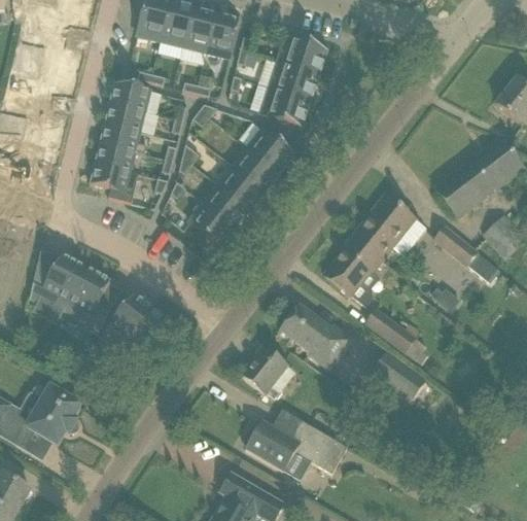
[(85,23),(91,0),(60,0),(58,6),(31,0),(27,0),(19,32),(57,40),(62,18),(85,23)]
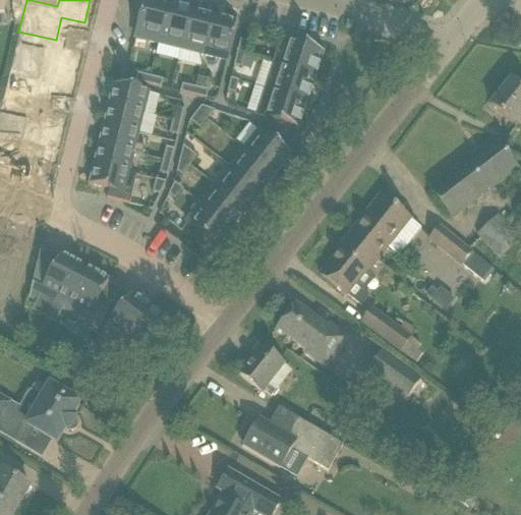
[(134,34),(158,40),(168,0),(142,0),(134,34)]
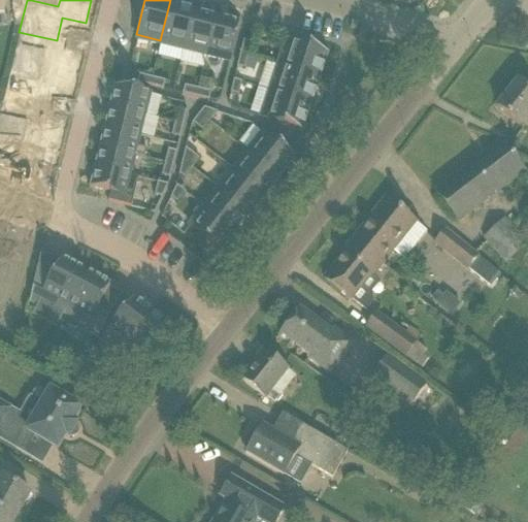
[(160,40),(183,45),(193,5),(170,0),(160,40)]
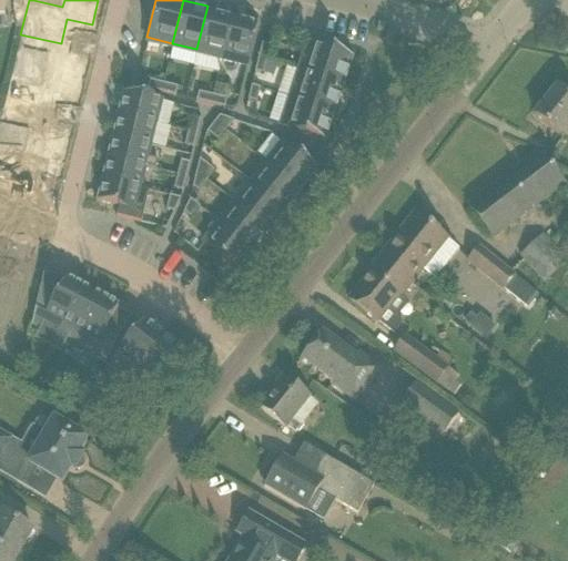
[(196,49),(221,55),(232,12),(208,6),(196,49)]
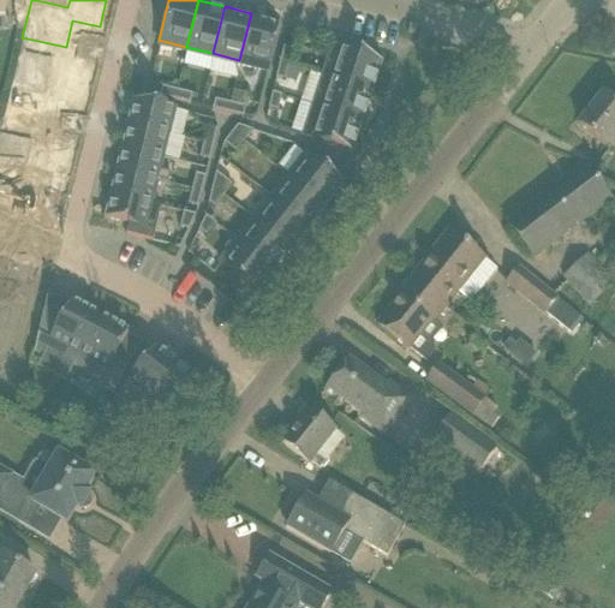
[(267,66),(279,19),(251,13),(239,60),(267,66)]
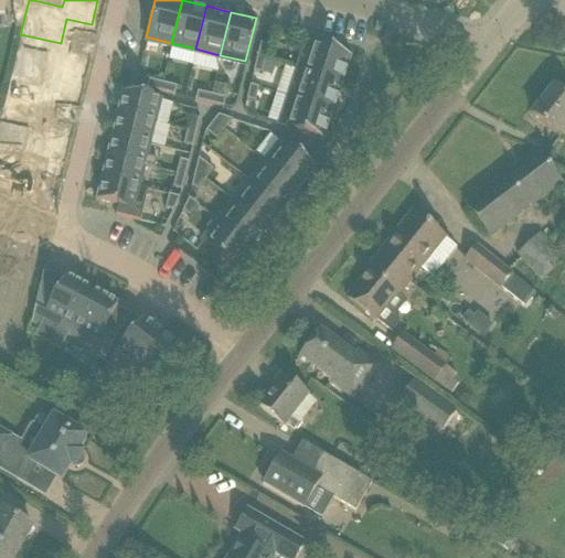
[(297,65),(342,79),(351,52),(306,36),(297,65)]
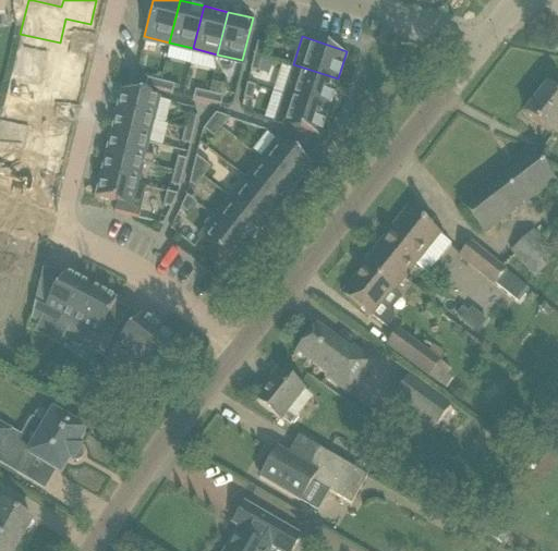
[(253,52),(262,54),(265,40),(257,38),(253,52)]
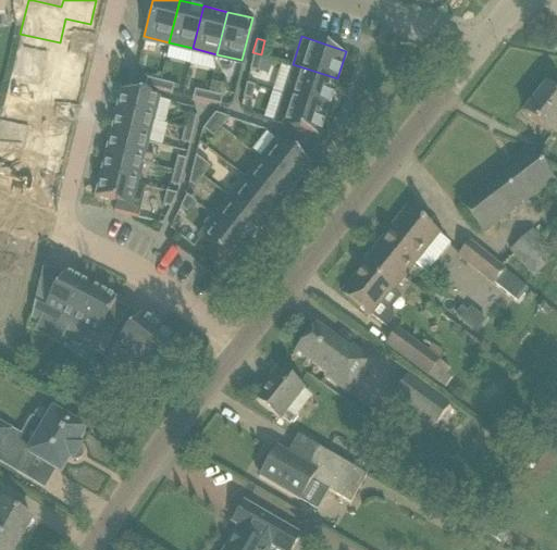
[(73,97),(83,53),(51,46),(44,79),(11,72),(2,107),(35,114),(41,115),(48,91),(73,97)]
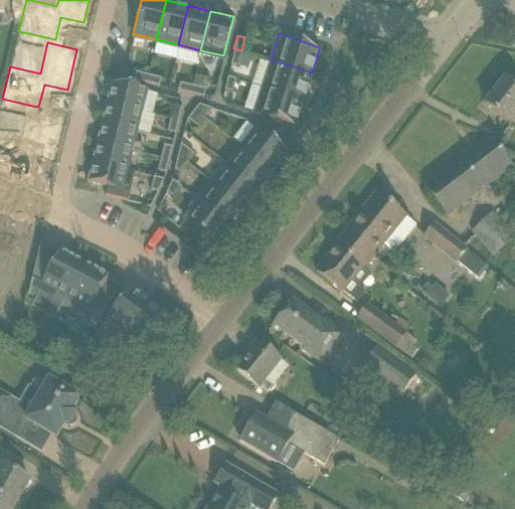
[(230,60),(238,62),(241,50),(233,48),(230,60)]
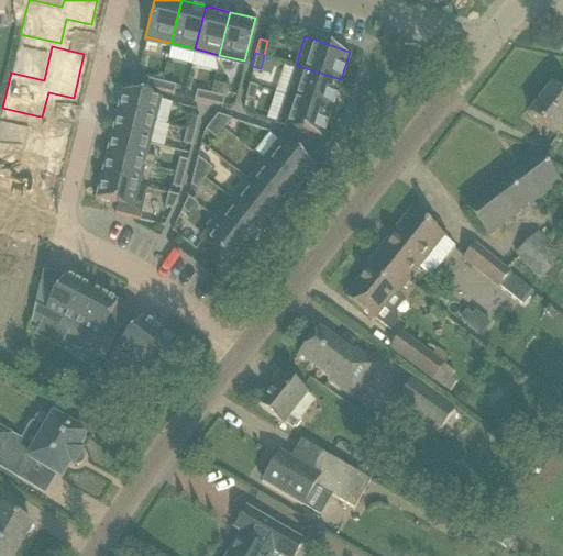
[(291,78),(287,92),(332,107),(341,79),(296,65),(291,78)]
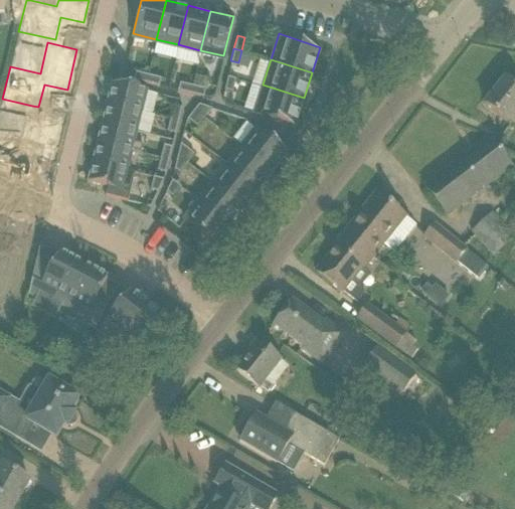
[(133,76),(146,79),(148,71),(135,68),(134,75),(133,75),(133,76)]
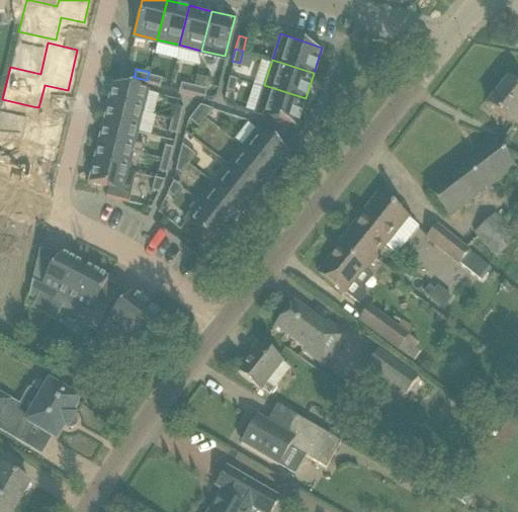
[(149,72),(147,80),(160,83),(160,82),(161,75),(149,72)]
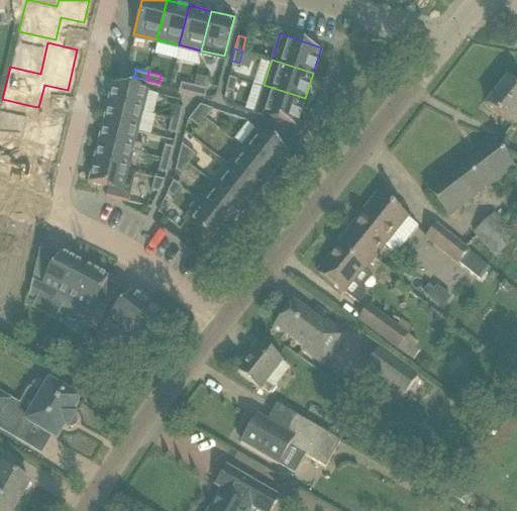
[(225,87),(233,89),(236,76),(228,74),(225,87)]
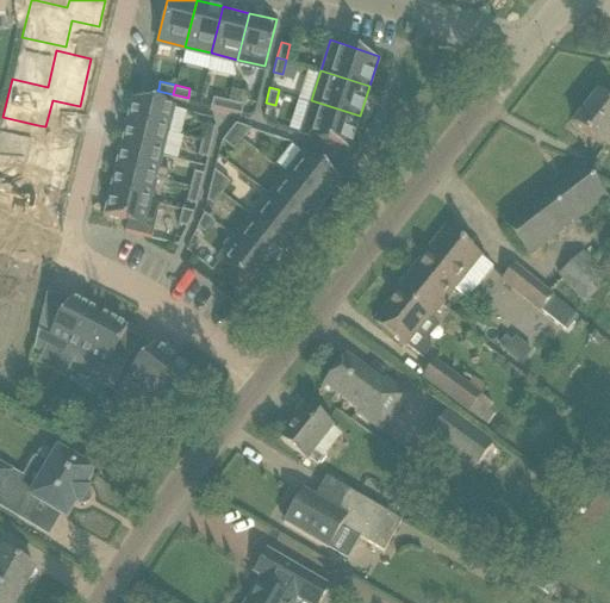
[(609,99),(597,89),(573,119),(602,142),(609,131),(609,99)]
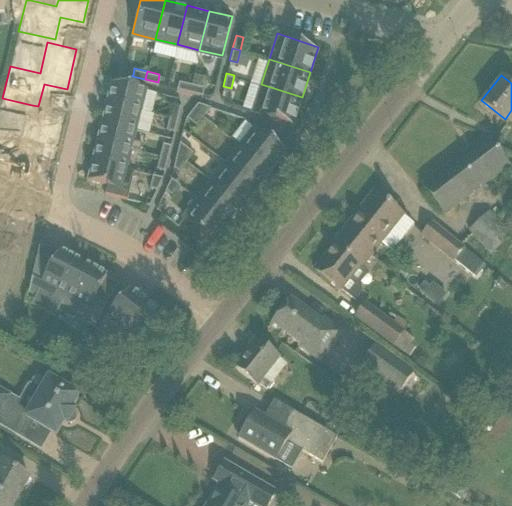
[(139,107),(144,87),(110,79),(105,99),(139,107)]
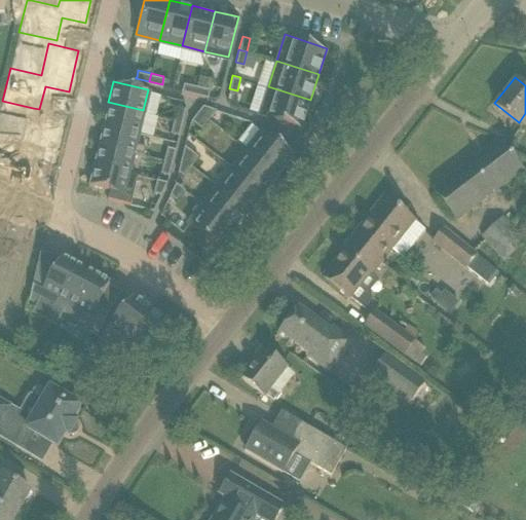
[(195,88),(196,84),(184,81),(182,88),(181,88),(194,93),(195,88)]
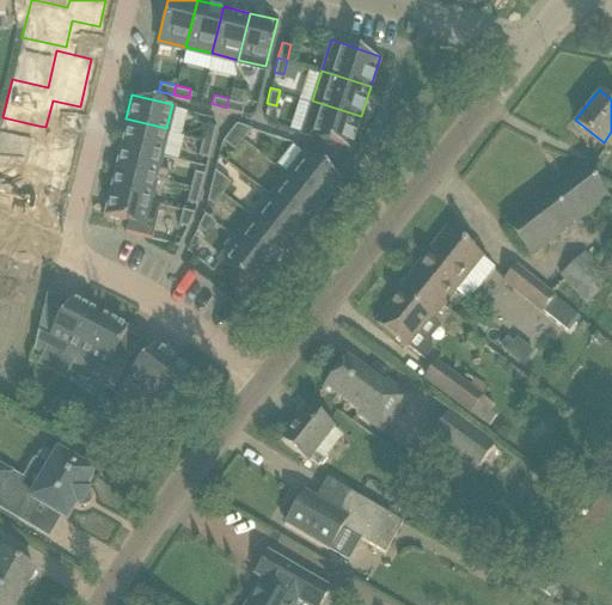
[(244,102),(228,98),(227,103),(226,108),(242,111),(243,110),(242,110),(244,102)]
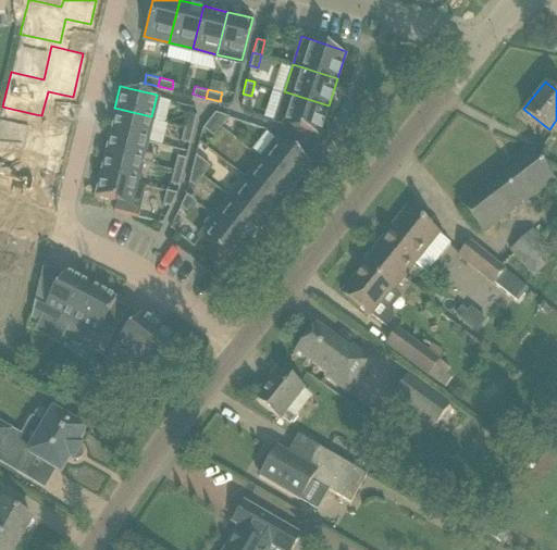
[(284,91),(275,119),(319,134),(329,105),(284,91)]
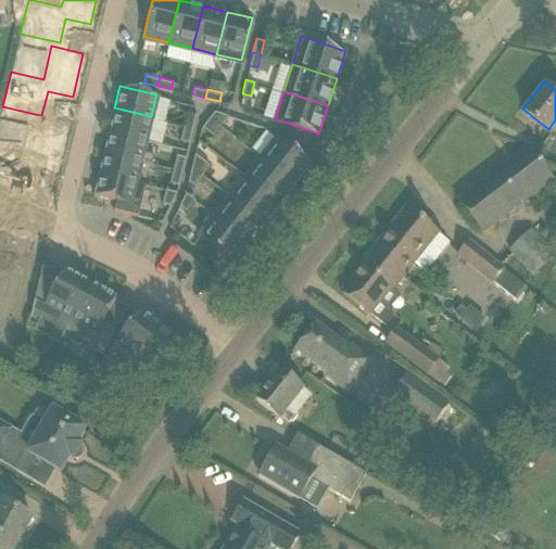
[(109,128),(146,138),(151,116),(114,107),(109,128)]
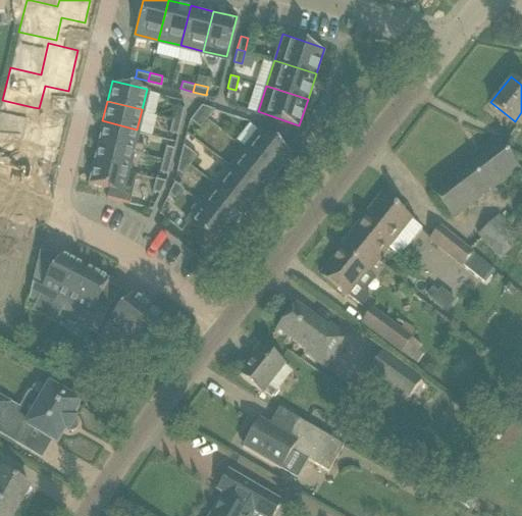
[(202,102),(197,108),(206,115),(214,106),(202,102)]
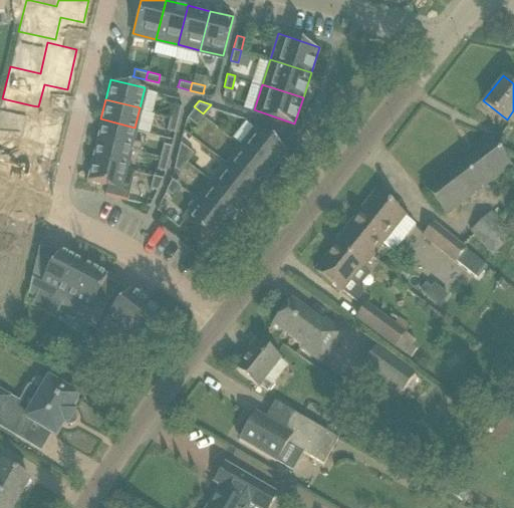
[(181,104),(173,102),(170,114),(178,116),(181,104)]
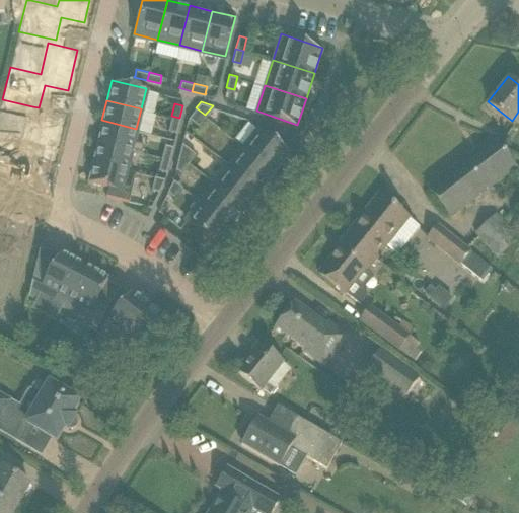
[(52,154),(62,114),(39,107),(32,106),(24,138),(0,132),(0,165),(23,171),(29,149),(52,154)]
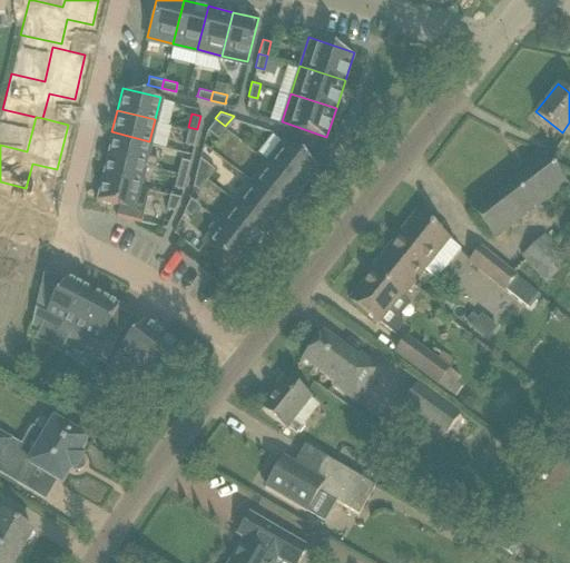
[(217,136),(225,126),(215,118),(207,128),(217,136)]
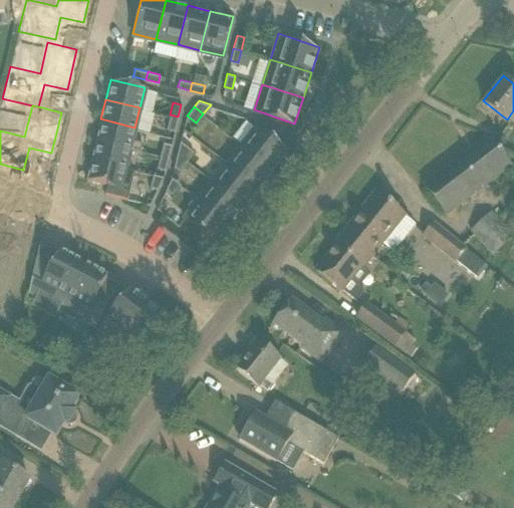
[(175,130),(178,116),(170,114),(167,128),(175,130)]
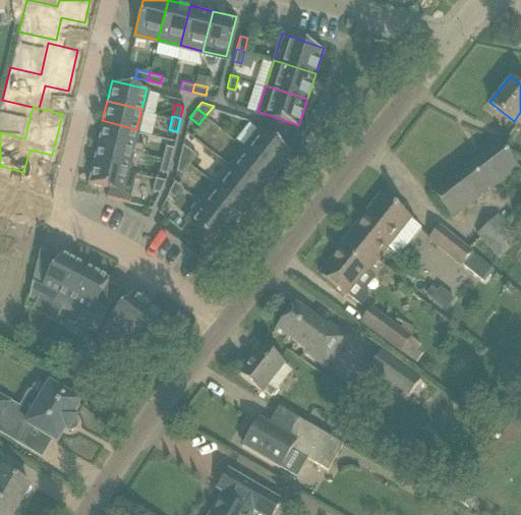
[(97,140),(132,149),(136,129),(102,120),(97,140)]
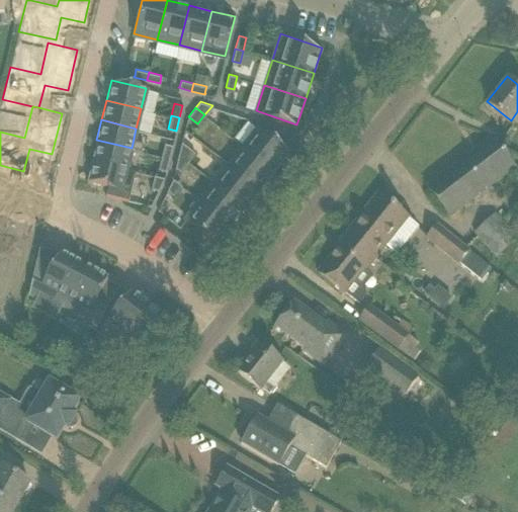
[(243,144),(275,168),(289,150),(257,125),(243,144)]
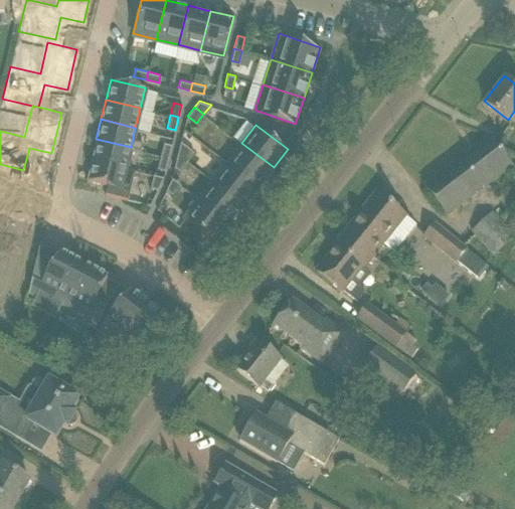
[(489,134),(423,182),(446,210),(510,162),(489,134)]
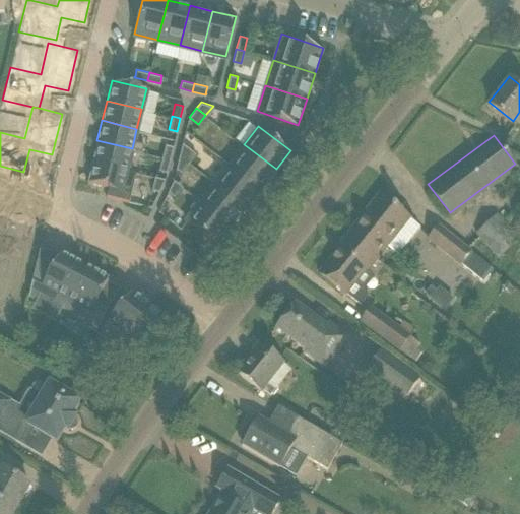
[(92,159),(127,168),(132,148),(96,140),(92,159)]
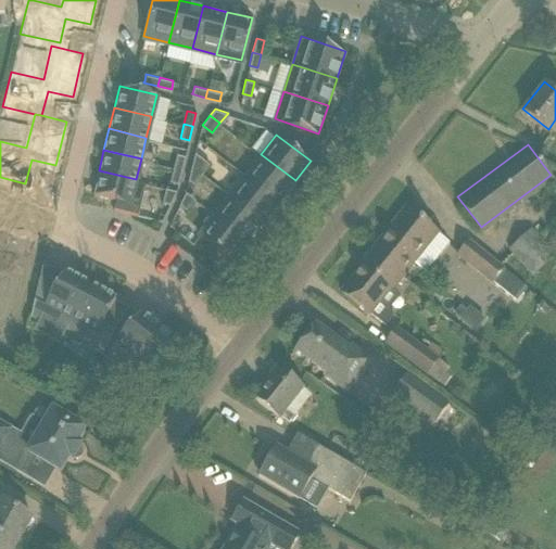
[(196,151),(194,151),(191,165),(202,173),(210,163),(196,151)]
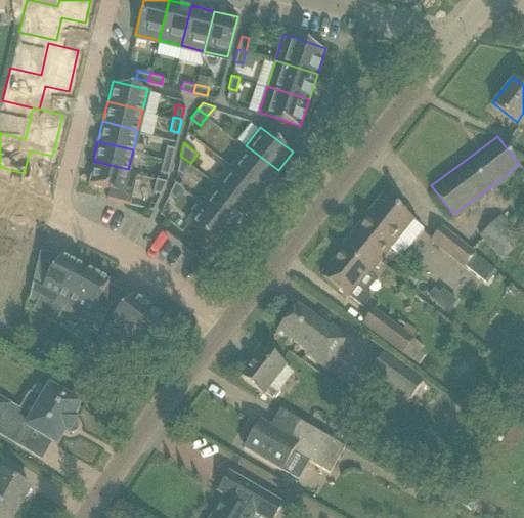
[(163,157),(171,159),(174,145),(166,143),(163,157)]
